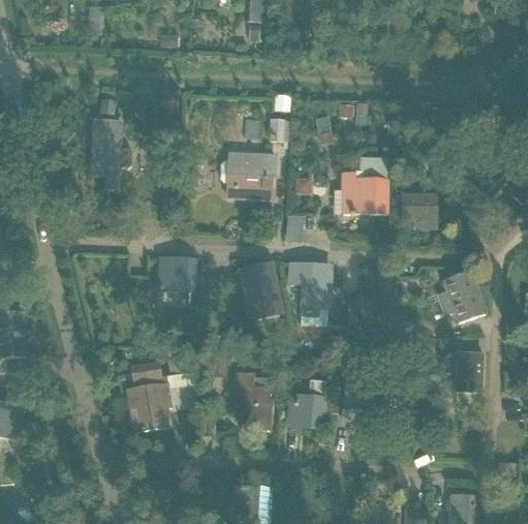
[(107,27),(109,8),(89,7),(89,27),(107,27)]
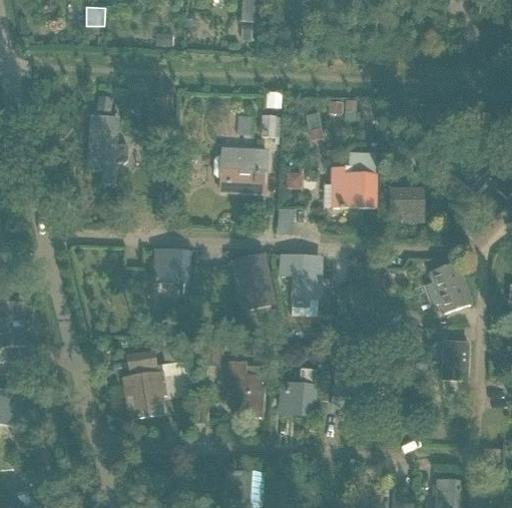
[(185,13),(183,18),(185,22),(189,24),(193,23),(195,18),(194,14),(190,12),(185,13)]
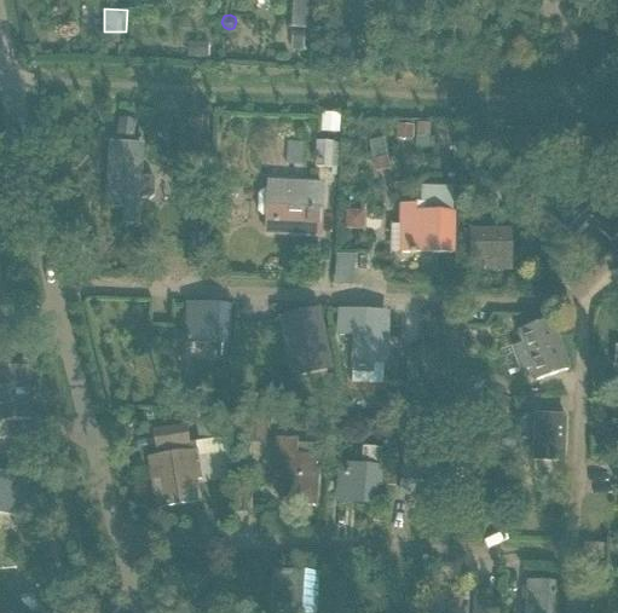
[(294,28),(293,42),(304,42),(305,29),(294,28)]
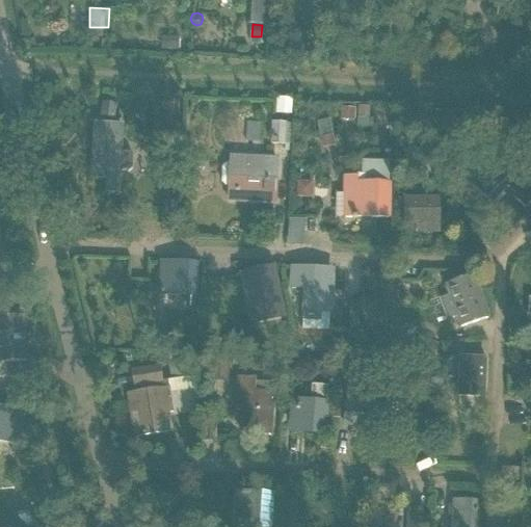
[(262,117),(246,117),(245,138),(261,139),(262,117)]
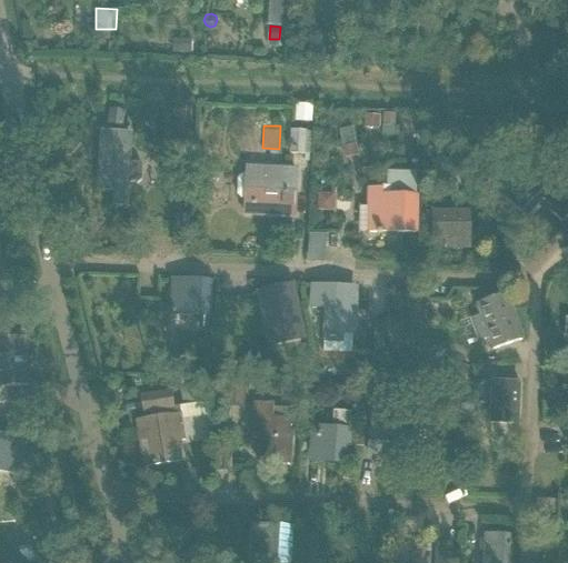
[(130,128),(106,127),(98,127),(96,188),(113,189),(112,201),(127,202),(130,144),(130,128)]
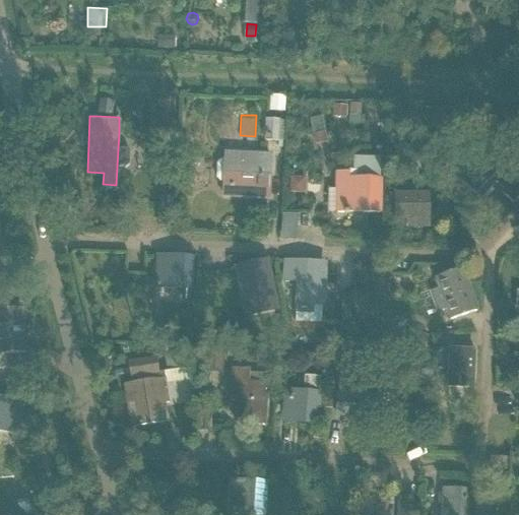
[(279,117),(267,116),(266,136),(278,137),(279,117)]
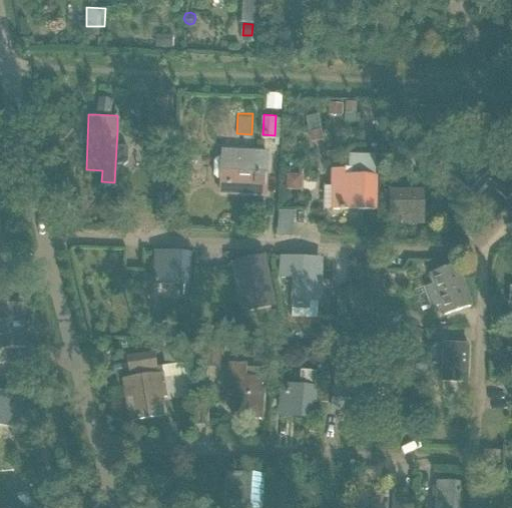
[(223,147),(222,153),(217,153),(212,157),(211,171),(216,175),(219,175),(218,188),(266,190),(268,149),(223,147)]
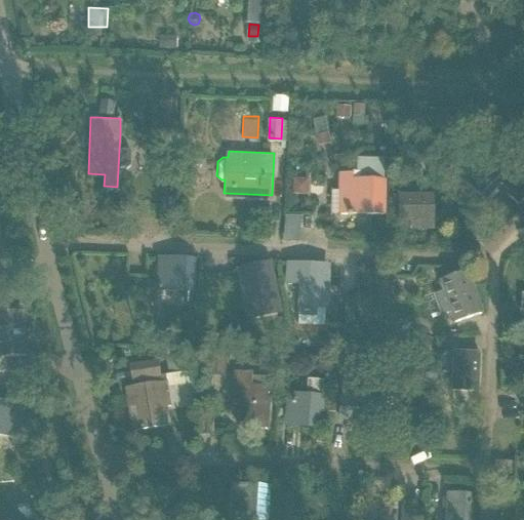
[(348,210),(348,211),(353,211),(353,209),(383,210),(383,177),(353,176),(353,170),(341,170),(340,210),(348,210)]
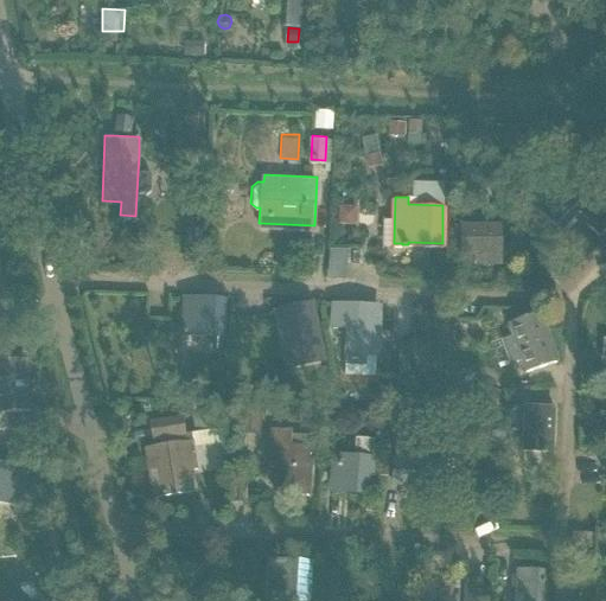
[(461,221),(461,222),(461,250),(474,250),(474,262),(502,262),(502,222),(461,221)]
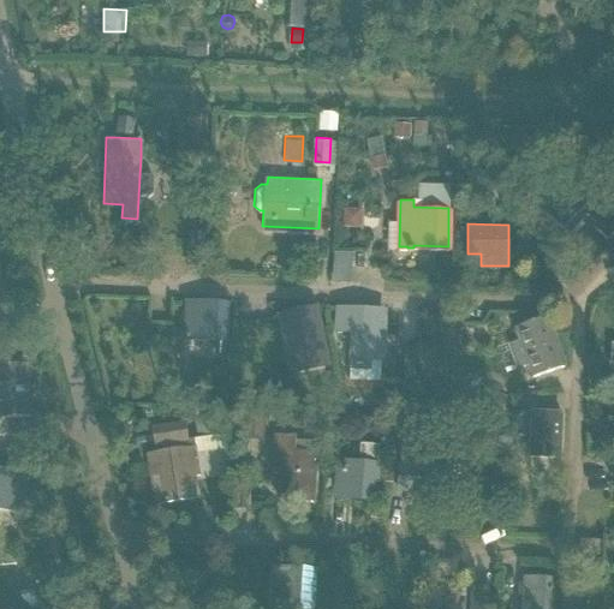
[(186,228),(185,248),(202,249),(203,230),(186,228)]
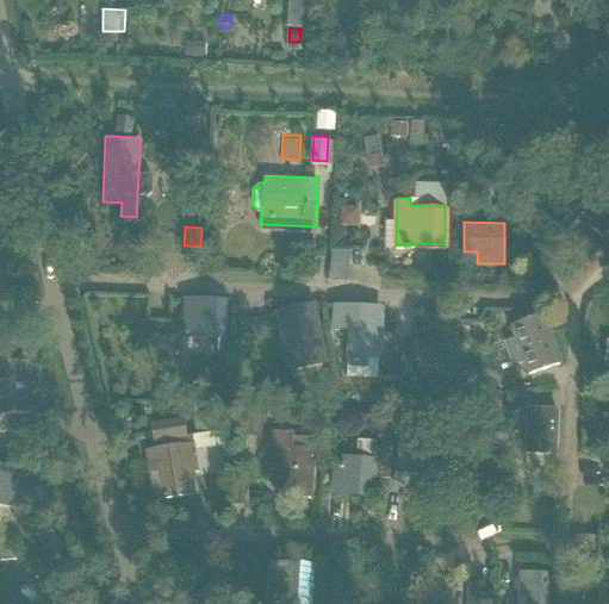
[(329,246),(329,272),(348,273),(348,246),(329,246)]
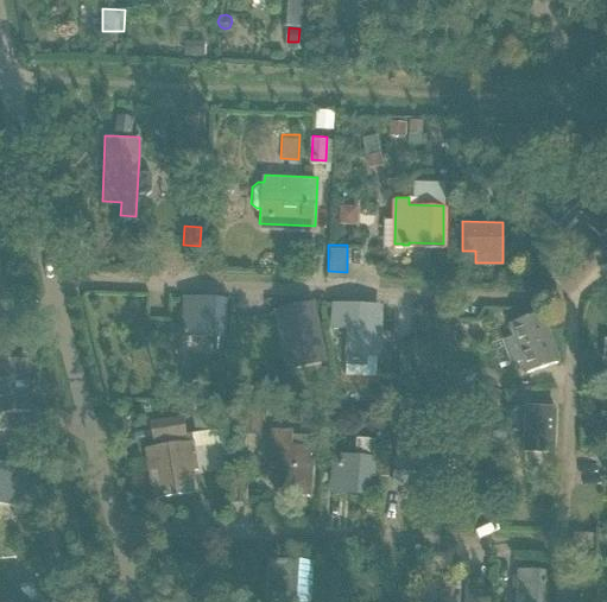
[(185,295),(184,318),(184,331),(225,333),(226,297),(185,295)]
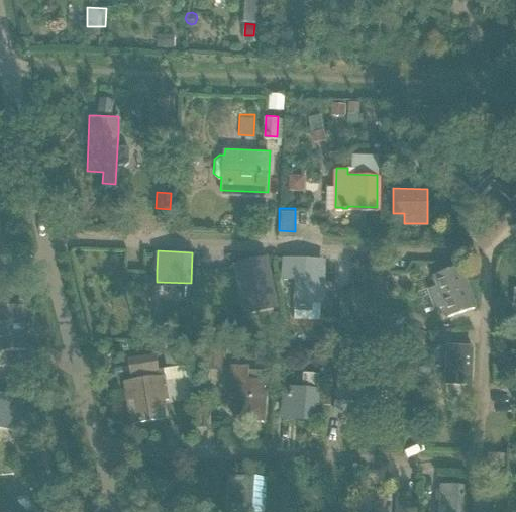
[(265,256),(232,263),(243,313),(276,306),(265,256)]
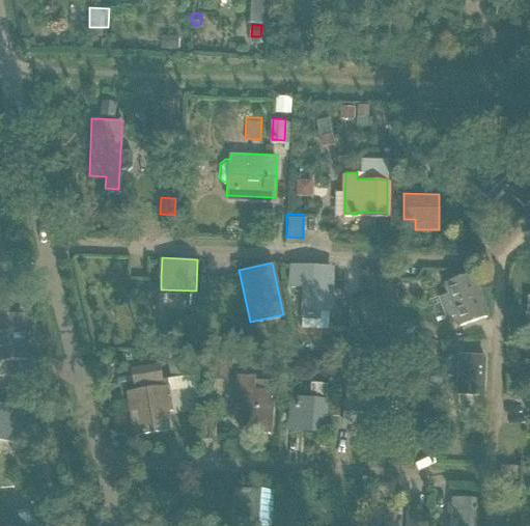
[(294,264),(293,293),(302,293),(301,325),(330,326),(330,307),(331,266),(294,264)]
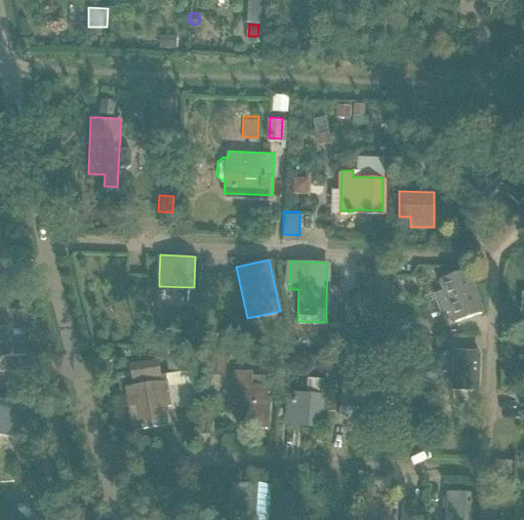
[(441,277),(445,287),(455,318),(481,310),(467,269),(441,277)]
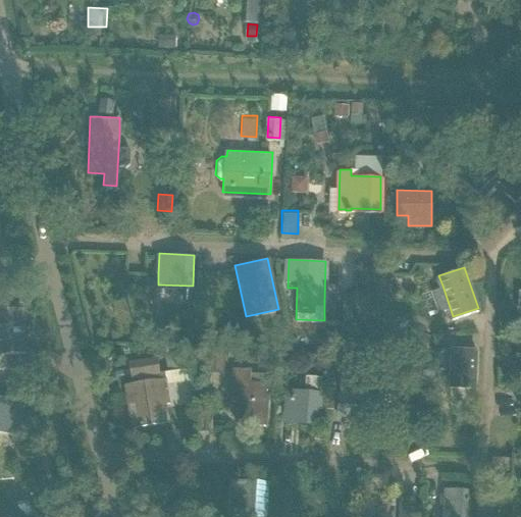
[(0,350),(5,350),(5,351),(27,349),(21,307),(7,308),(6,301),(0,301),(0,350)]
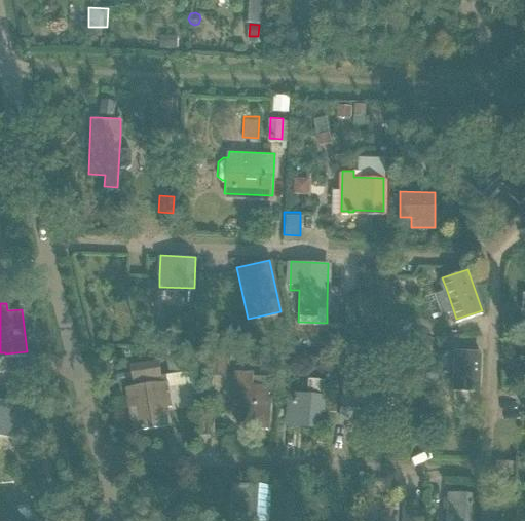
[(205,331),(204,343),(215,344),(216,332),(205,331)]
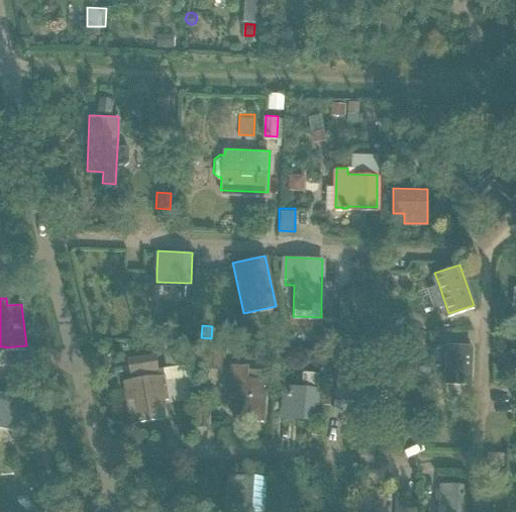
[(132,326),(132,337),(143,337),(143,326),(132,326)]
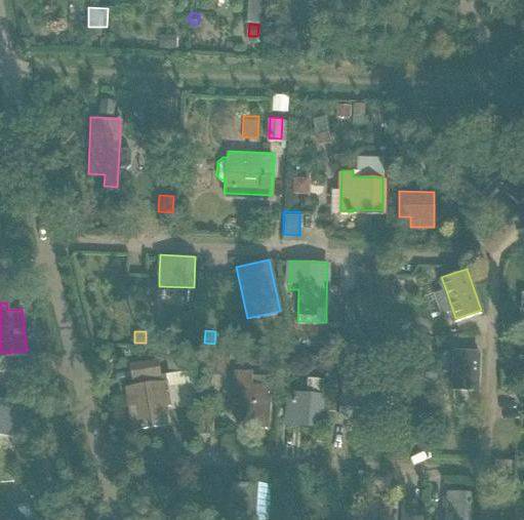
[(288,338),(288,350),(297,350),(297,340),(288,338)]
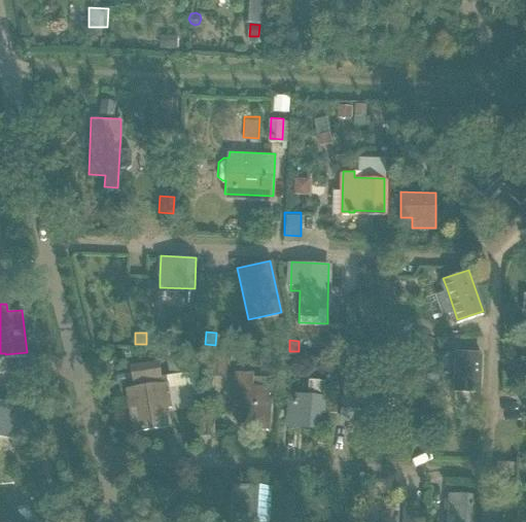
[(453,388),(481,390),(483,349),(455,348),(453,388)]
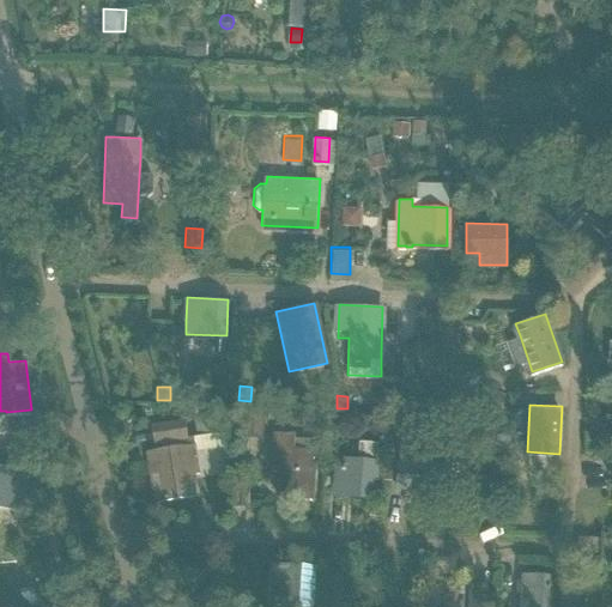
[(238,410),(237,436),(264,437),(265,411),(238,410)]
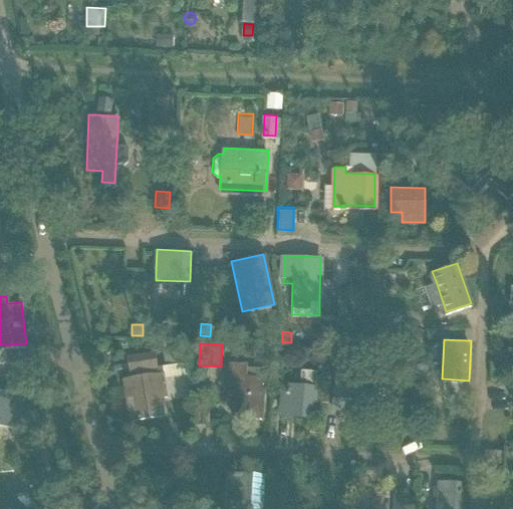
[(121,375),(129,418),(165,412),(162,396),(168,395),(164,371),(158,372),(154,350),(129,354),(132,374),(121,375)]
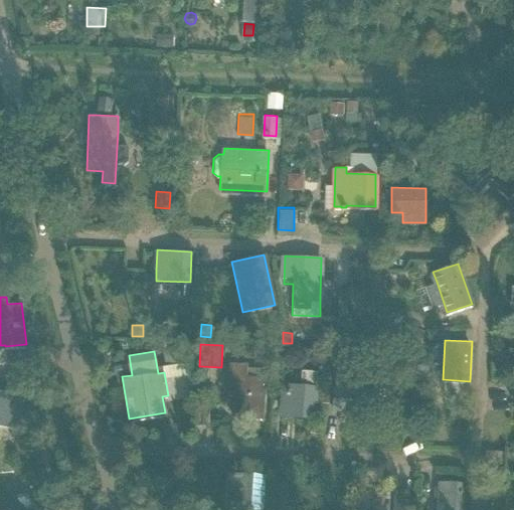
[(233,393),(231,414),(262,416),(264,375),(246,374),(247,362),(229,361),(226,392),(233,393)]
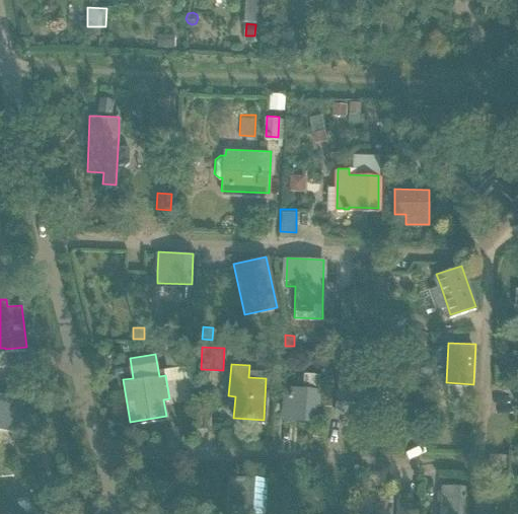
[(284,386),(281,417),(317,419),(320,372),(303,370),(301,387),(284,386)]
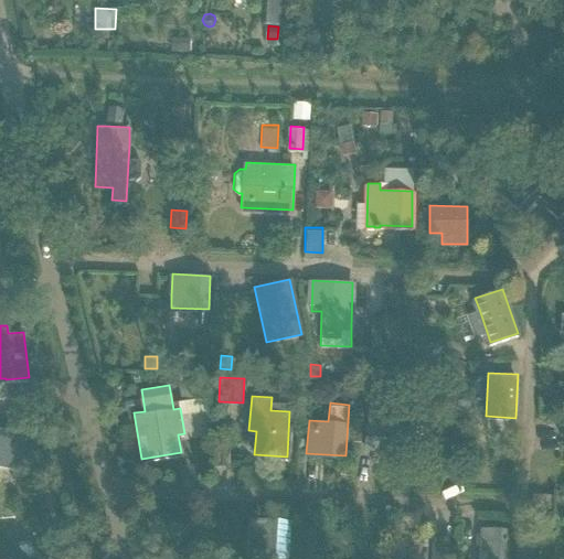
[(389,426),(366,425),(366,447),(387,448),(386,459),(412,461),(413,445),(415,417),(389,415),(389,426)]
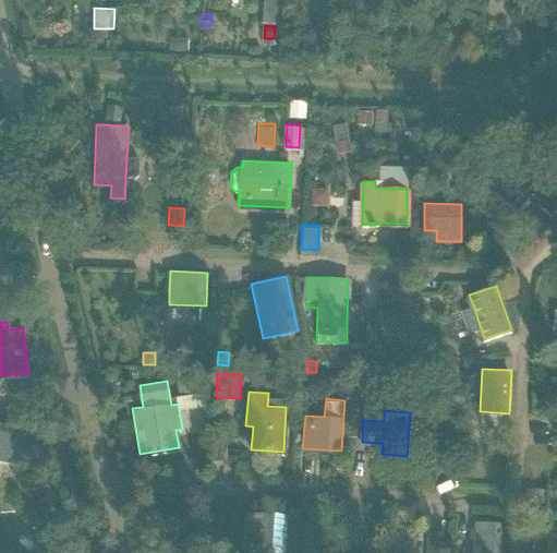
[(0,424),(0,459),(21,463),(26,430),(0,424)]
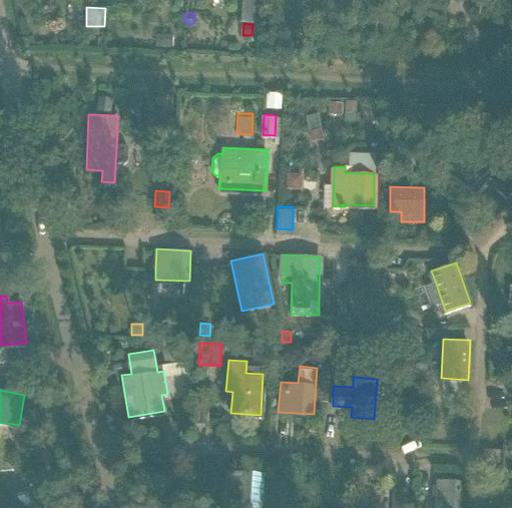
[(227,470),(226,482),(225,502),(262,504),(263,472),(227,470)]
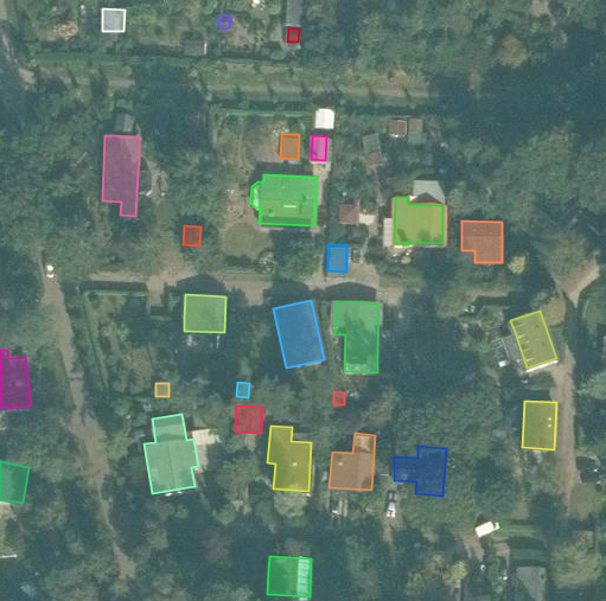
[(517,569),(516,587),(516,592),(525,592),(524,600),(543,600),(546,570),(517,569)]
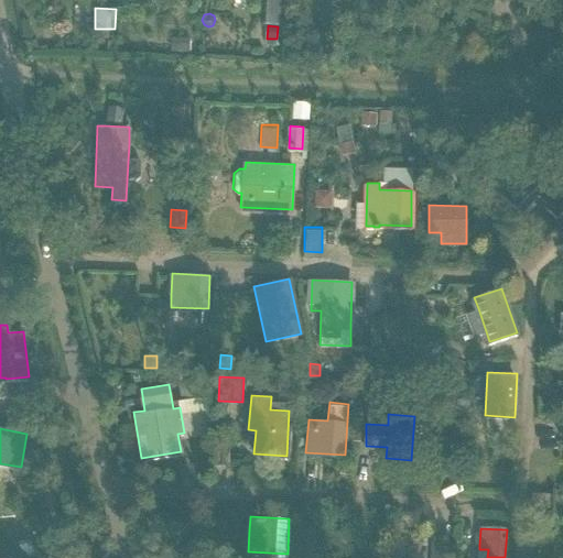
[(448,557),(451,535),(433,534),(431,557),(448,557)]
